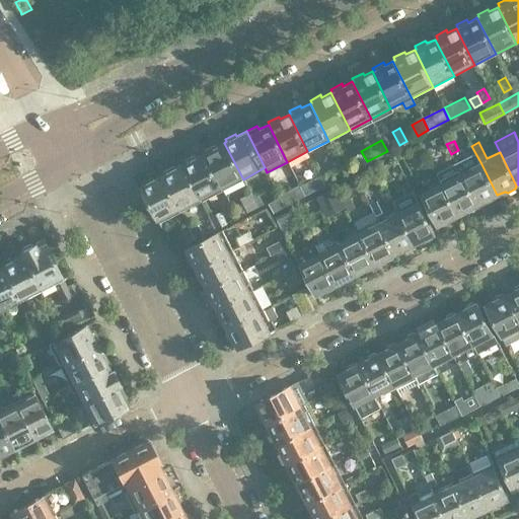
[(205,152),(204,153),(223,190),(243,179),(224,143),(215,147),(214,144),(204,150),(205,152)]
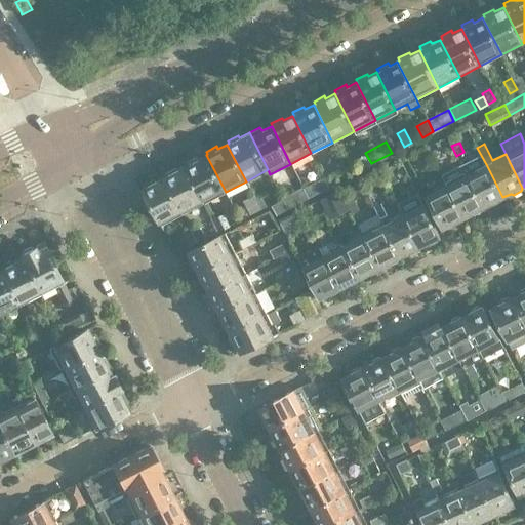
[(441,152),(431,157),(438,169),(447,164),(441,152)]
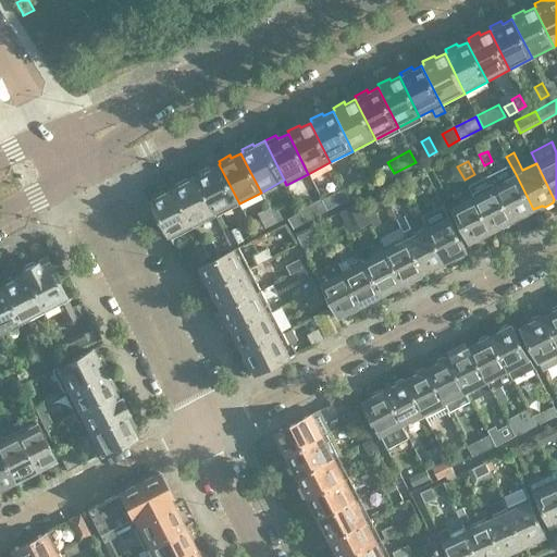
[(394,173),(387,162),(379,166),(384,178),(394,173)]
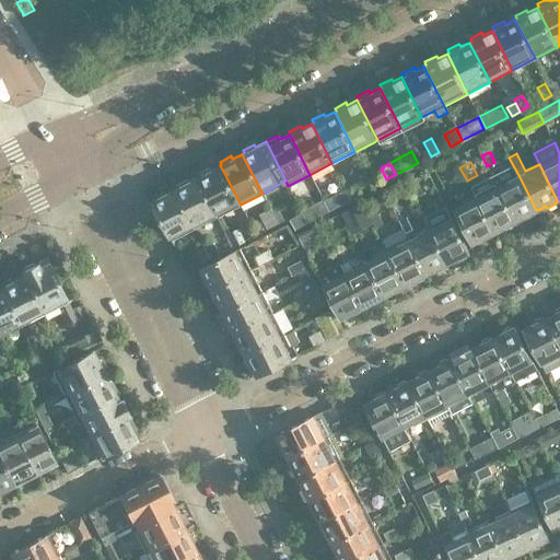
[(198,176),(197,177),(218,217),(241,205),(220,165),(210,171),(209,167),(197,174),(198,176)]
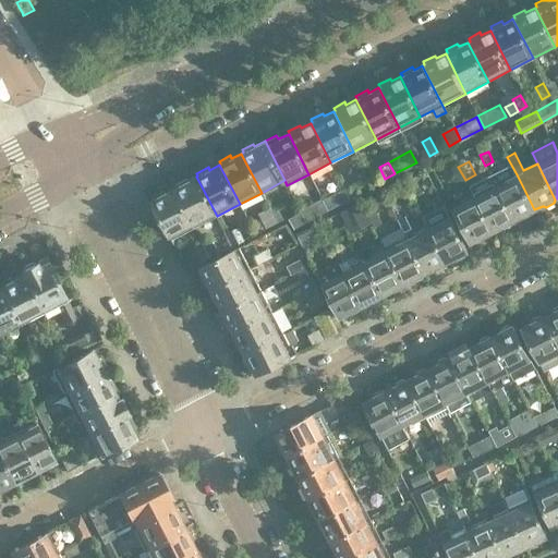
[(511,165),(490,176),(513,220),(522,216),(525,218),(532,215),(533,210),(534,209),(517,174),(511,165)]
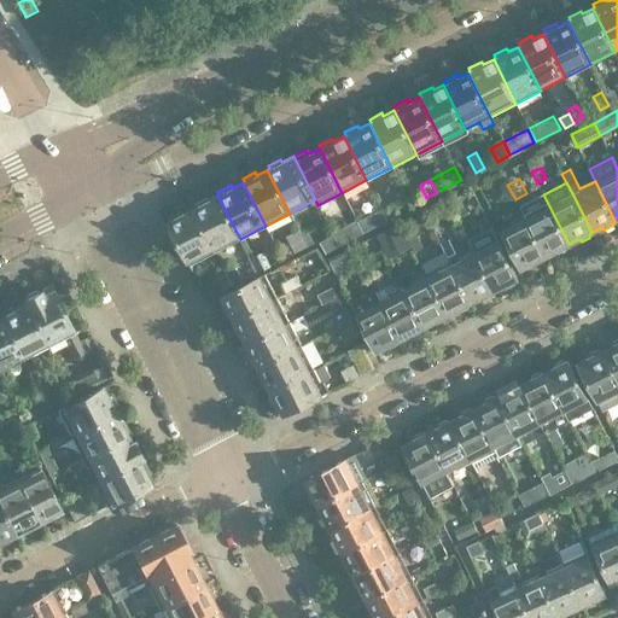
[(404,192),(380,205),(380,207),(386,219),(410,205),(404,192)]
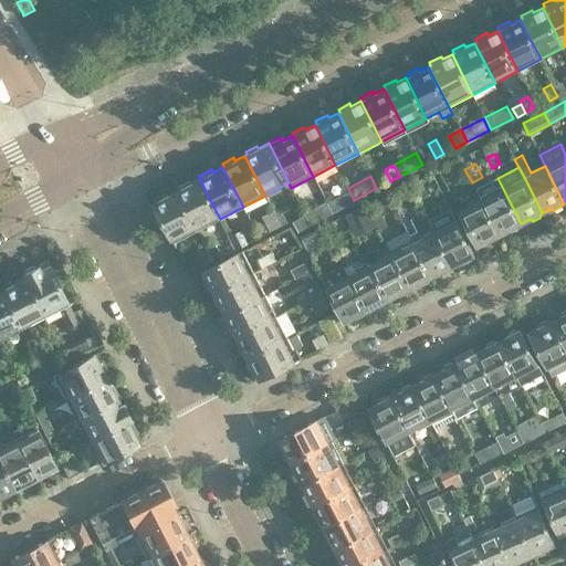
[(498,178),(475,189),(481,199),(480,199),(499,236),(507,230),(512,232),(519,228),(520,224),(521,223),(498,178)]
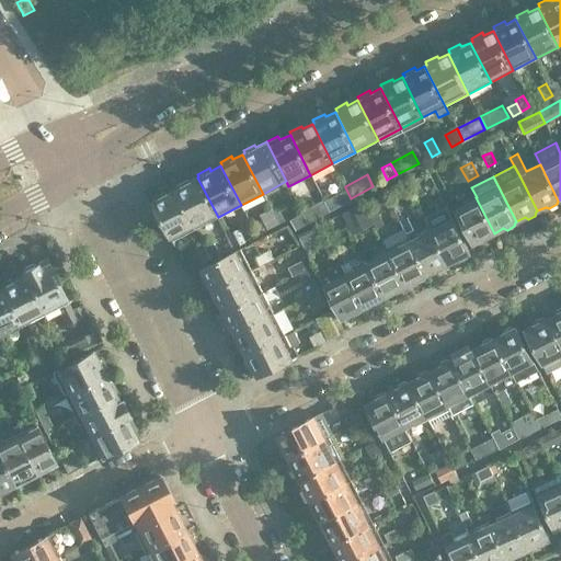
[(176,189),(175,190),(195,229),(218,217),(197,178),(187,183),(185,180),(174,186),(176,189)]
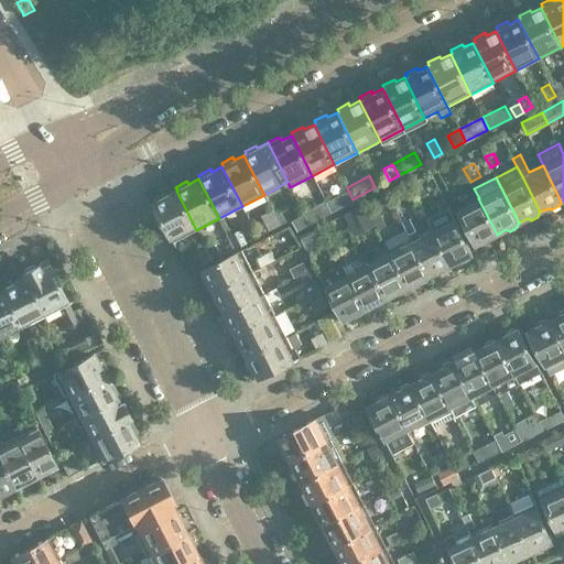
[(409,185),(414,195),(423,191),(418,181),(409,185)]
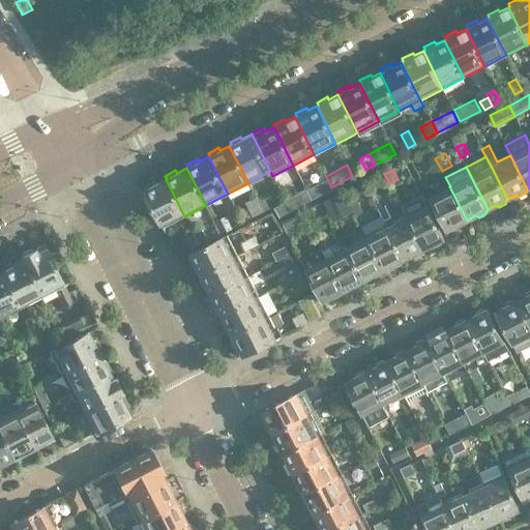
[(326,177),(305,188),(311,199),(331,187),(326,177)]
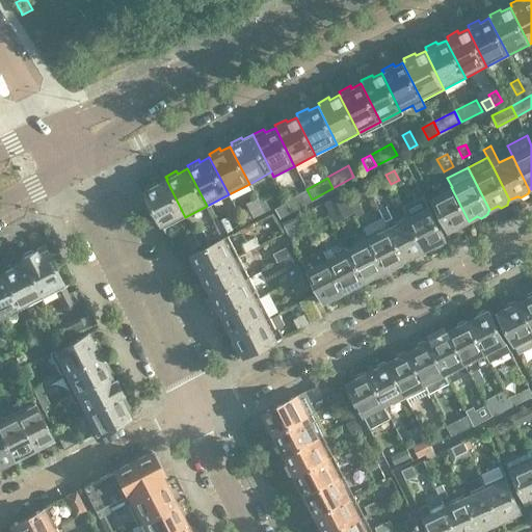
[(145,190),(143,191),(160,223),(161,223),(164,229),(185,217),(166,180),(157,184),(155,182),(144,187),(145,190)]
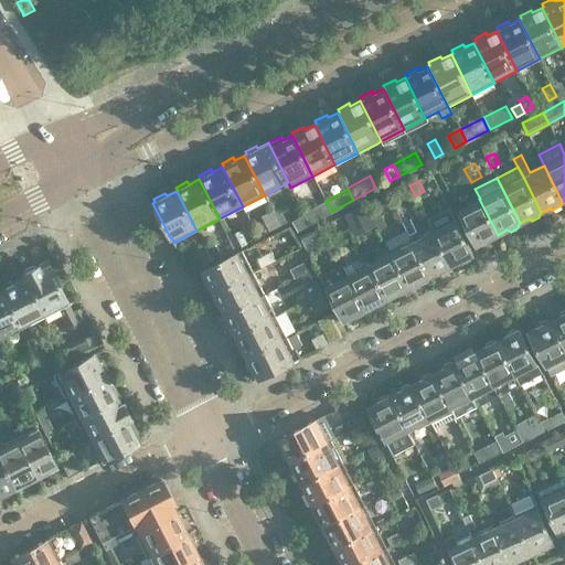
[(479,199),(457,210),(473,242),(473,241),(476,246),(486,242),(490,243),(497,240),(498,235),(479,199)]
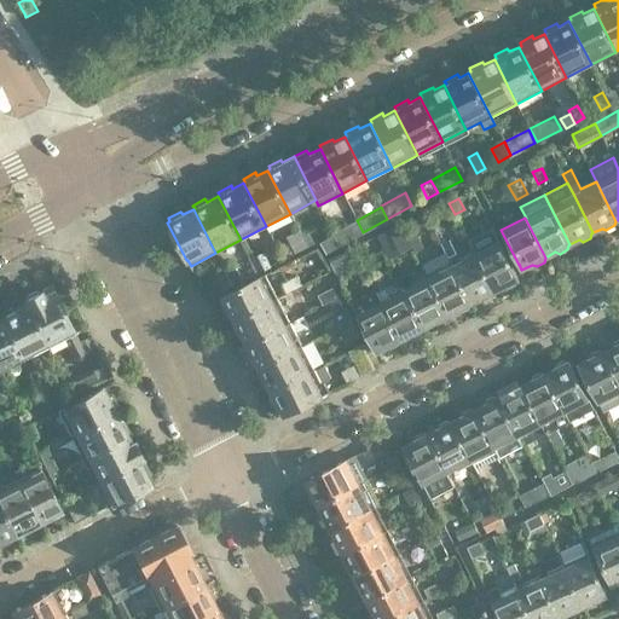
[(331,231),(334,233),(339,244),(363,232),(356,219),(331,231)]
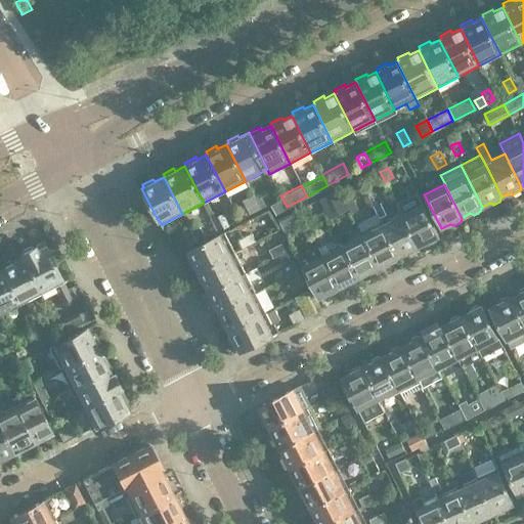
[(337,187),(317,198),(325,214),(345,204),(337,187)]
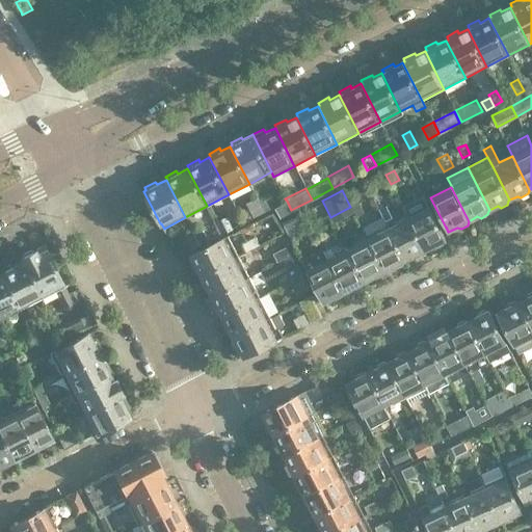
[(423,195),(402,206),(407,216),(425,250),(433,246),(436,247),(444,244),(444,240),(446,239),(441,229),(429,205),(428,206),(423,195)]
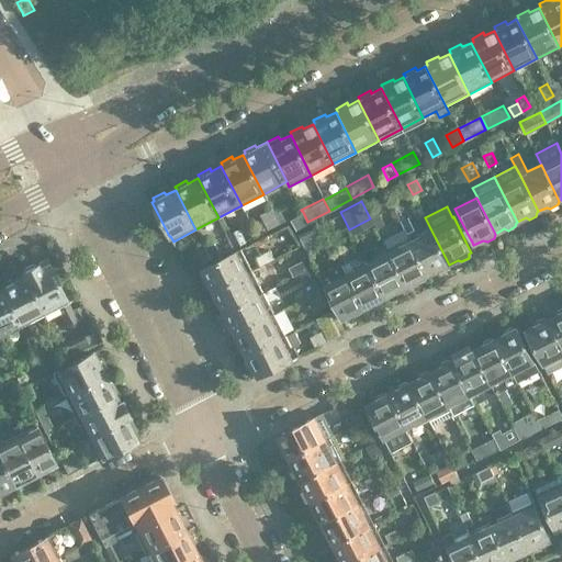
[(270,210),(258,216),(267,232),(279,225),(270,210)]
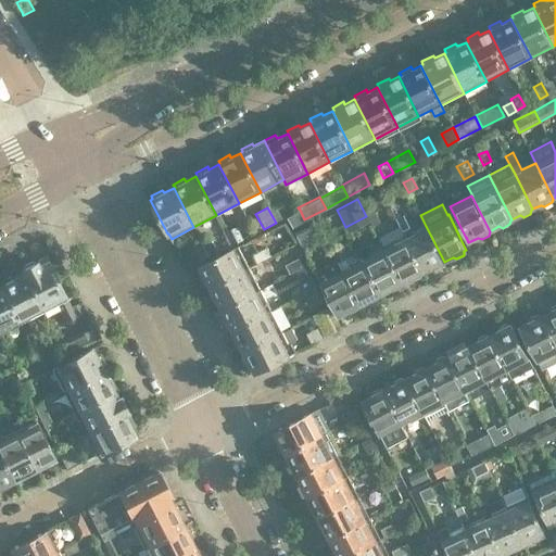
[(374,209),(366,212),(373,225),(379,222),(374,209)]
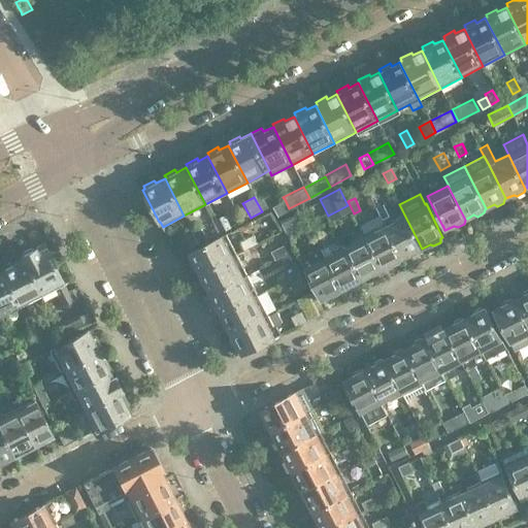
[(275,216),(289,208),(285,199),(270,207),(275,216)]
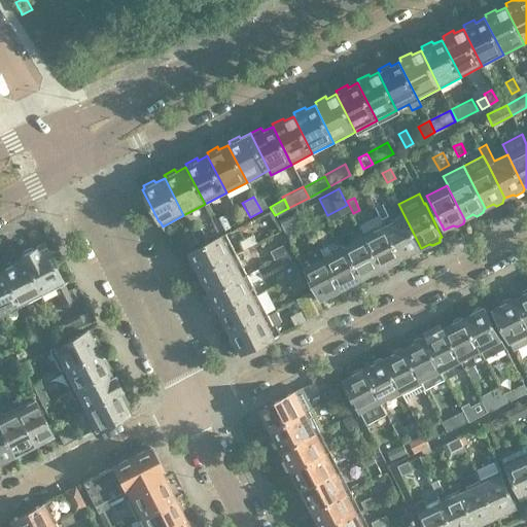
[(381,203),(374,207),(380,218),(387,215),(381,203)]
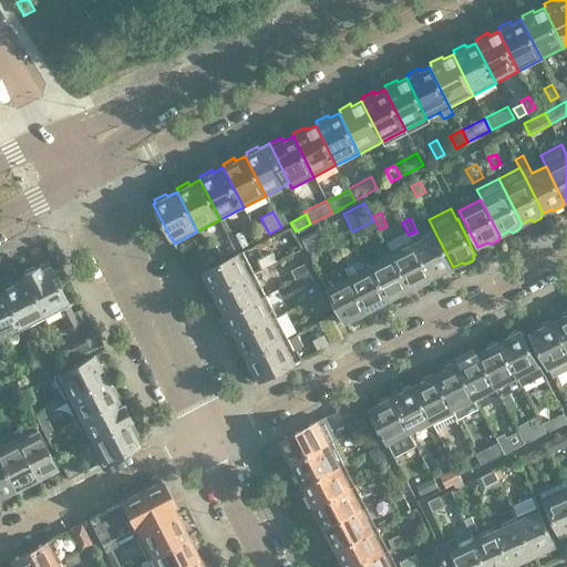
[(240,228),(228,235),(236,249),(248,243),(240,228)]
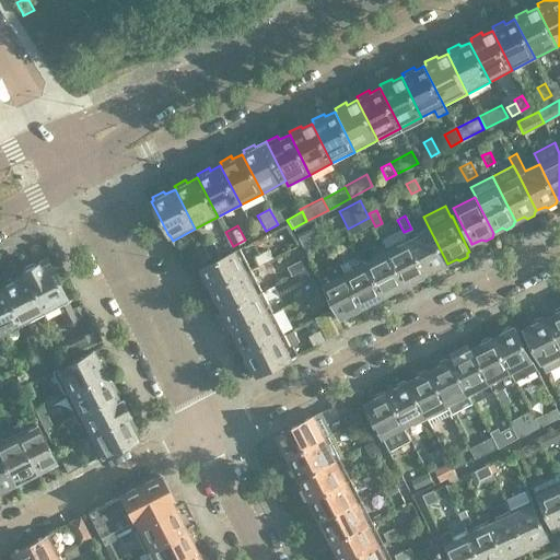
[(429,228),(407,238),(426,275),(434,270),(439,271),(445,268),(446,264),(447,264),(429,228)]
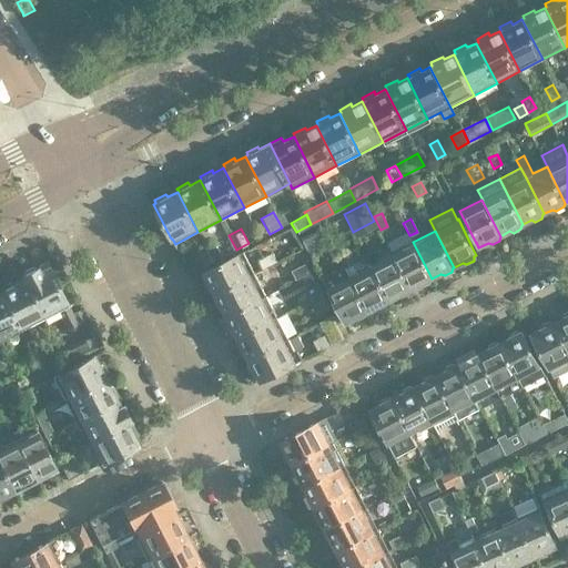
[(312,233),(302,237),(307,251),(317,245),(312,233)]
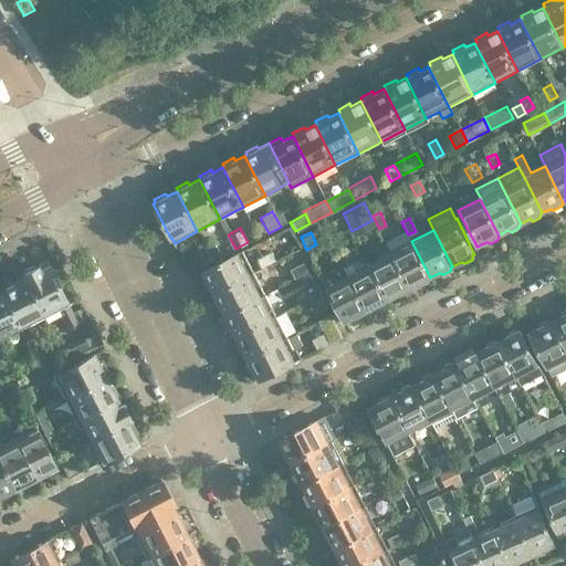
[(386,242),(390,252),(409,289),(418,284),(421,285),(429,282),(430,278),(406,232),(386,242)]
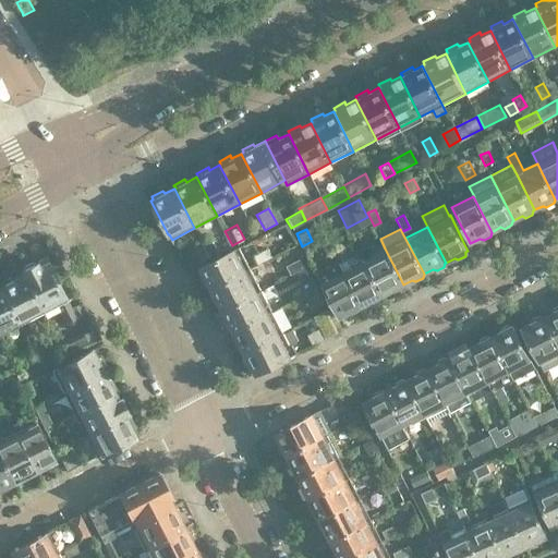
[(211,241),(203,244),(204,245),(209,256),(218,252),(211,241)]
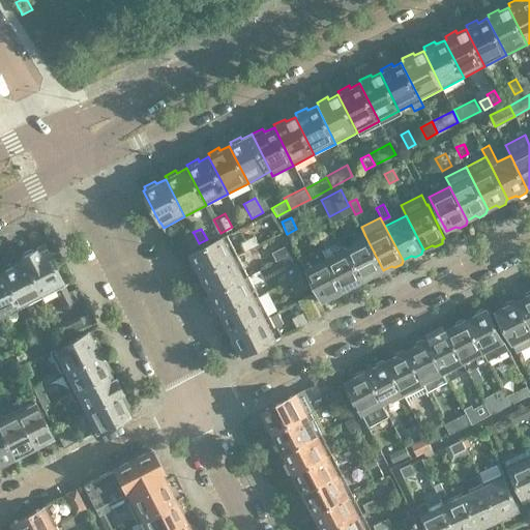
[(193,234),(186,237),(193,247),(199,243),(194,233),(193,234)]
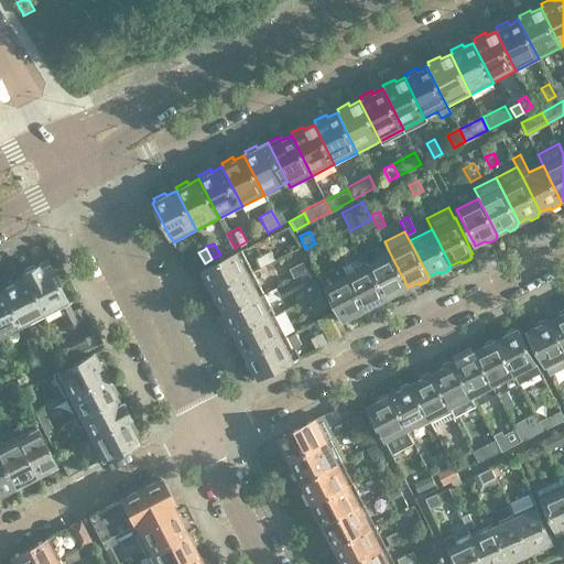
[(344,249),(336,252),(343,266),(350,262),(344,249)]
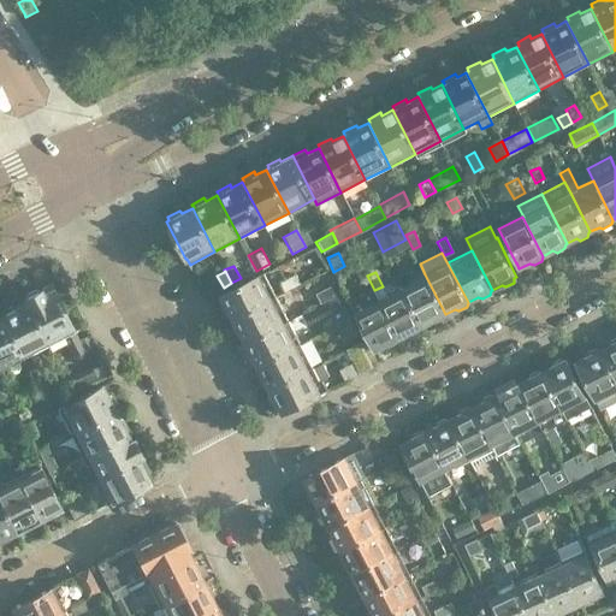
[(220,294),(220,295),(221,296),(219,301),(223,311),(229,311),(232,319),(276,297),(264,273),(260,273),(225,291),(220,294)]
